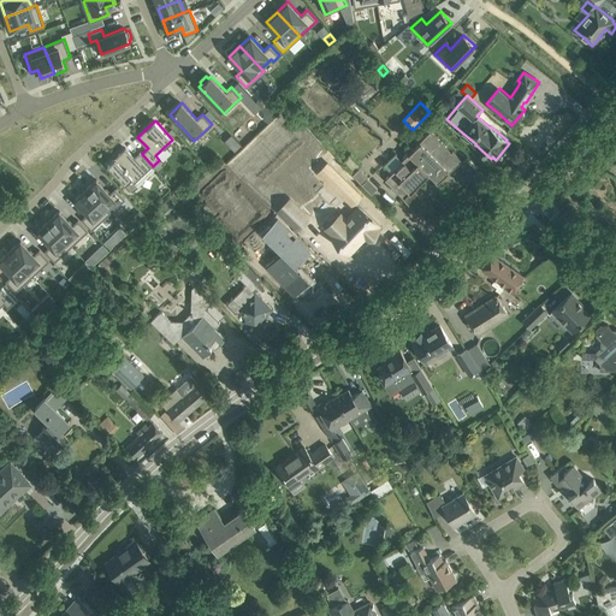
[(41,130),(30,140),(47,159),(59,149),(41,130)]
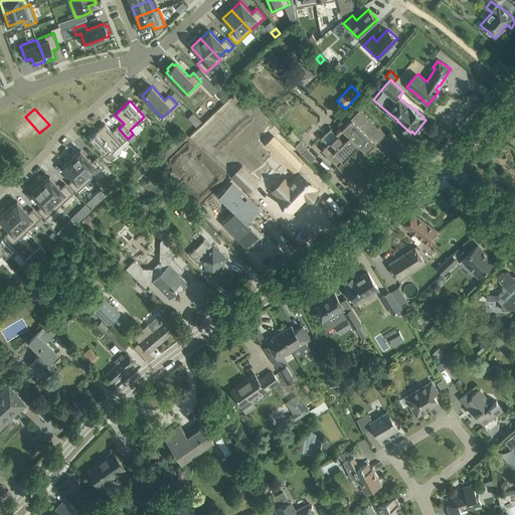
[(321,150),(341,170),(348,177),(357,170),(346,157),(358,145),(366,152),(366,153),(367,153),(368,153),(369,153),(370,153),(370,152),(371,152),(371,151),(369,149),(374,143),(376,144),(386,134),(378,127),(377,128),(359,110),(337,132),(339,133),(321,150)]
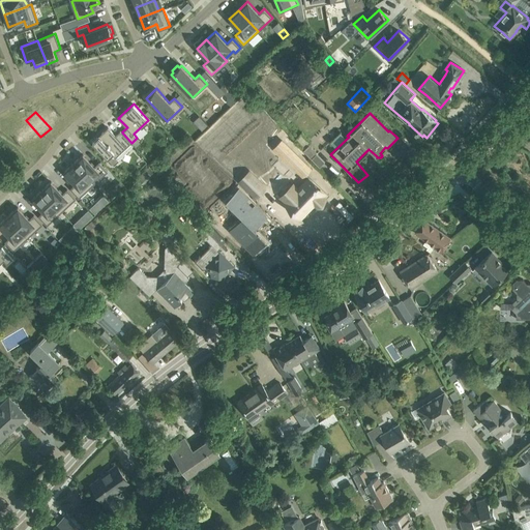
[(122,133),(122,131),(121,130),(116,135),(108,127),(92,142),(108,157),(112,153),(116,157),(131,143),(122,133)]
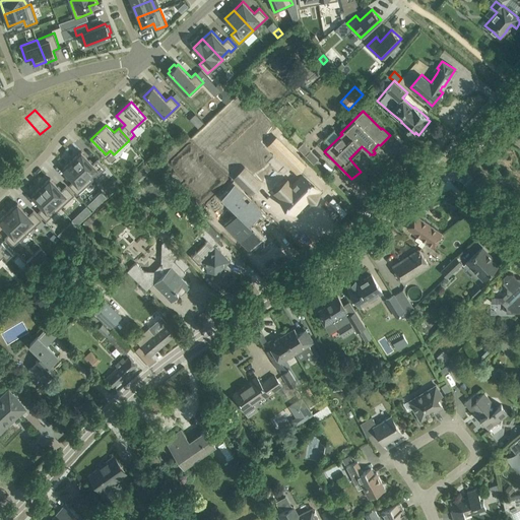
[(187,149),(196,158),(210,143),(201,134),(187,149)]
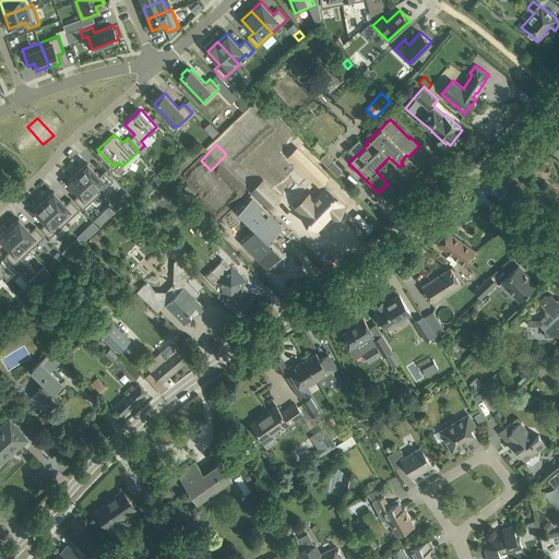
[(326,176),(297,147),(292,154),(295,157),(294,159),(310,175),(312,171),(322,181),(326,176)]
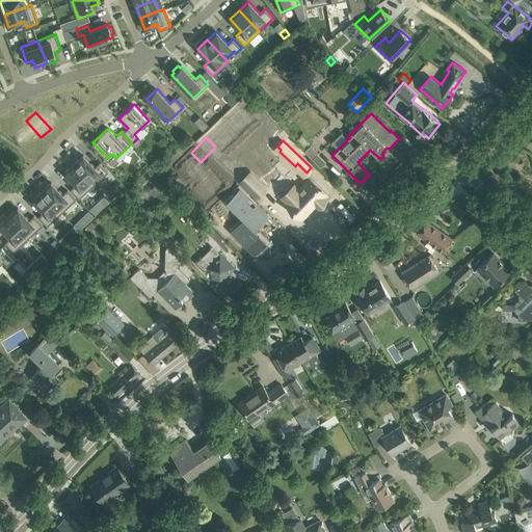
[(313,159),(319,154),(311,145),(304,151),(313,159)]
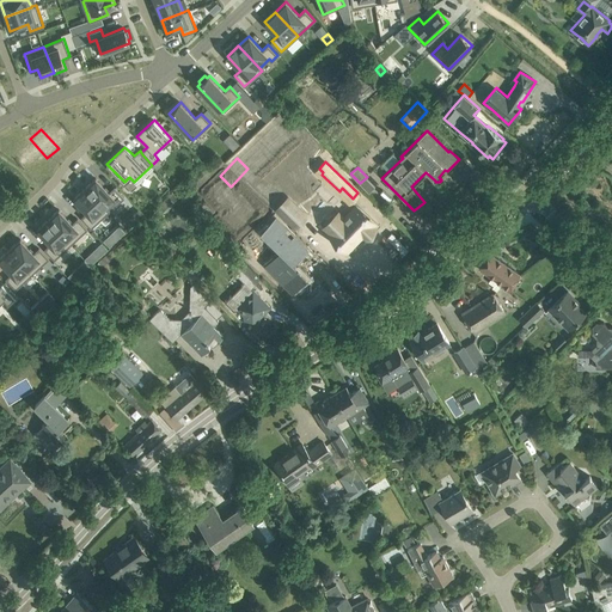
[(96,178),(85,188),(108,213),(124,197),(110,183),(105,188),(96,178)]
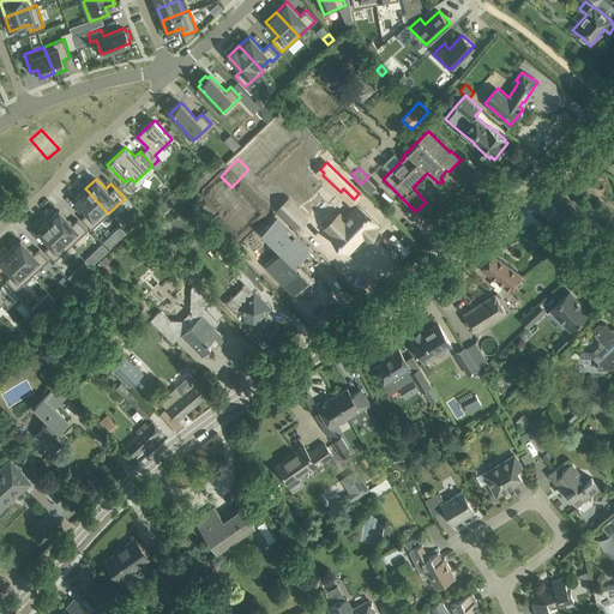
[(108,214),(85,188),(74,199),(88,214),(82,218),(91,229),(108,214)]
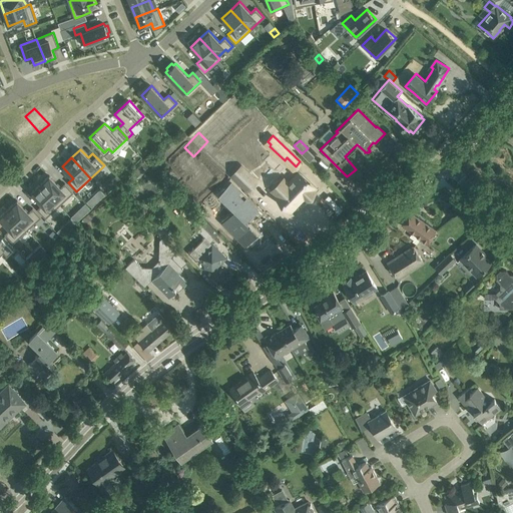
[(137,167),(137,175),(148,164),(144,160),(137,167)]
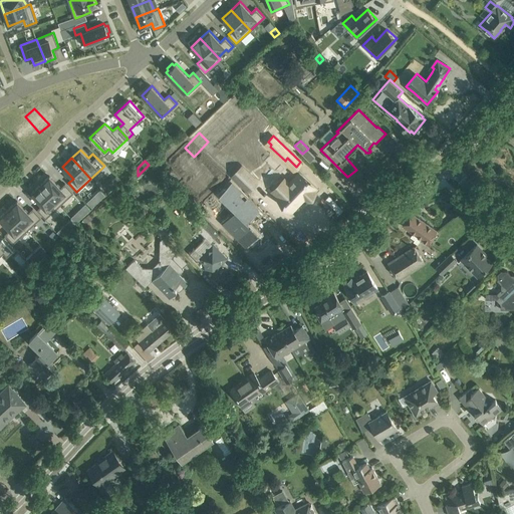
[(179,167),(170,176),(196,202),(205,193),(179,167)]
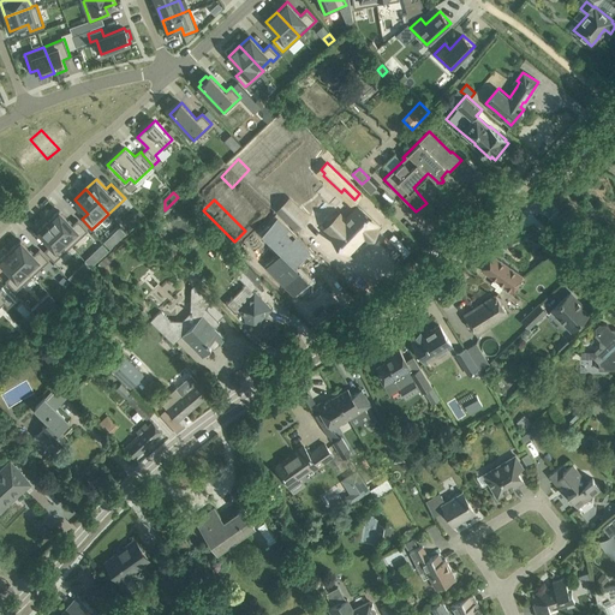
[(292,201),(281,213),(299,231),(310,220),(292,201)]
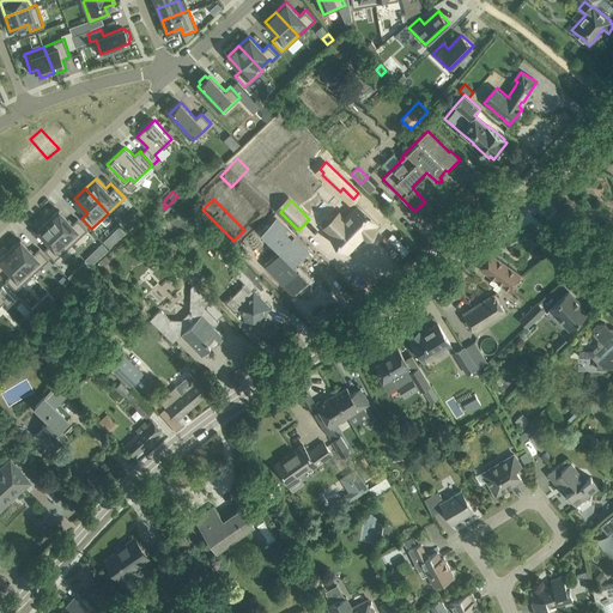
[(594,208),(589,204),(584,208),(589,213),(594,208)]
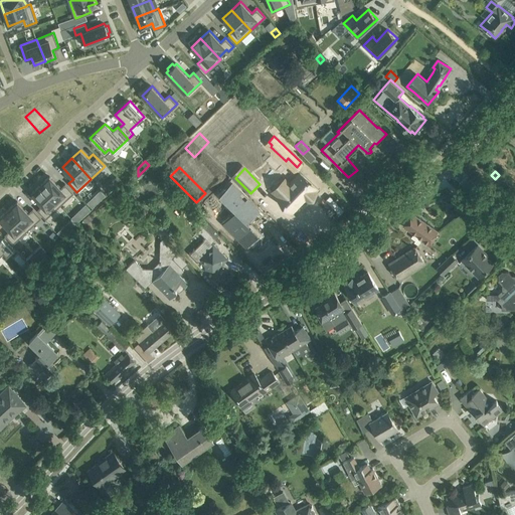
[(287,187),(278,196),(293,211),(305,198),(308,201),(316,193),(313,191),(314,190),(299,175),(292,182),(291,181),(286,186),(287,187)]
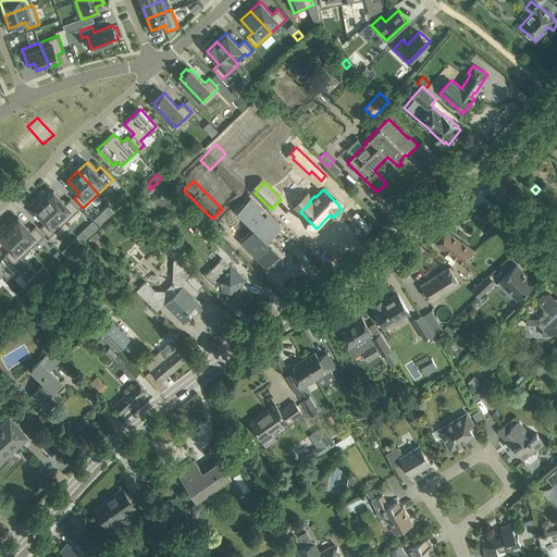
[(44,200),(64,222),(79,208),(71,199),(65,203),(53,190),(44,200)]
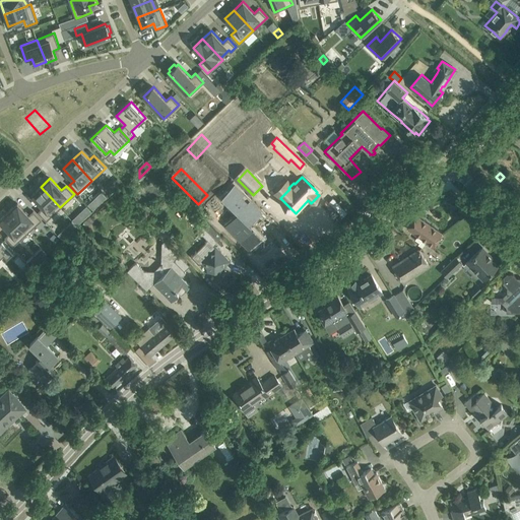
[(118,178),(113,182),(117,187),(122,183),(118,178)]
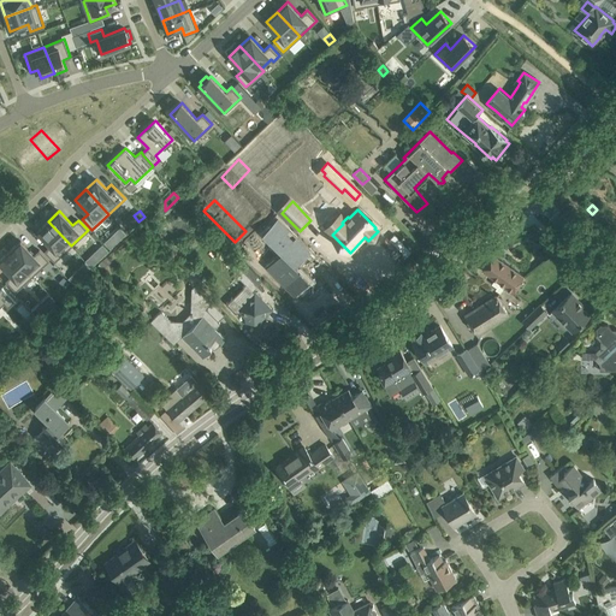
[(54,261),(71,246),(48,221),(37,231),(51,246),(45,250),(54,261)]
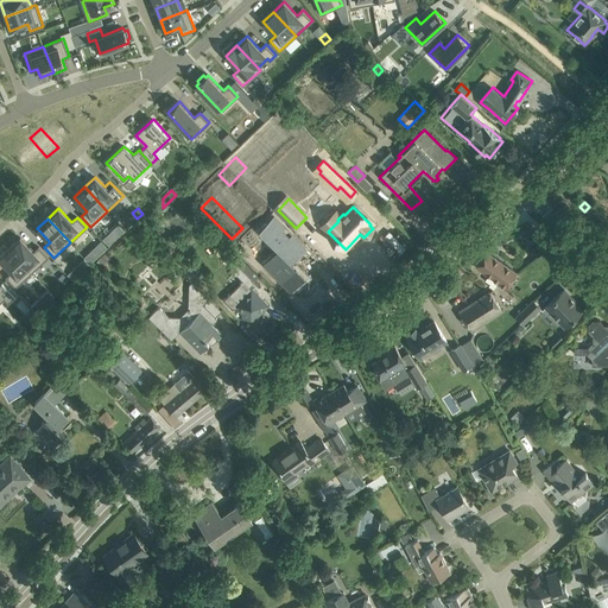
[(277,223),(267,233),(276,241),(274,242),(280,248),(282,247),(286,251),(279,258),(277,257),(267,266),(293,291),(306,277),(292,264),(298,258),(299,259),(305,253),(284,233),(286,230),(278,222),(277,221),(276,222),(277,223)]
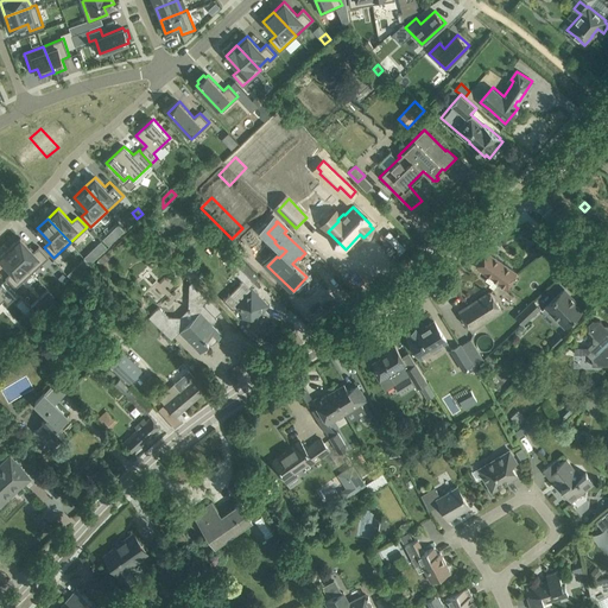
[(119,223),(103,239),(109,245),(111,244),(125,230),(119,223)]
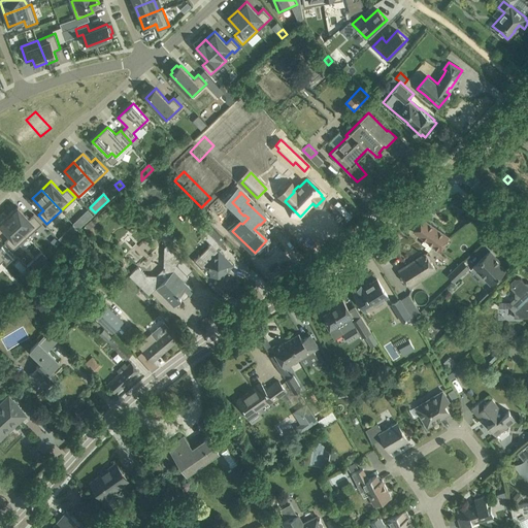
[(18,206),(8,215),(28,236),(42,223),(34,213),(29,219),(18,206)]
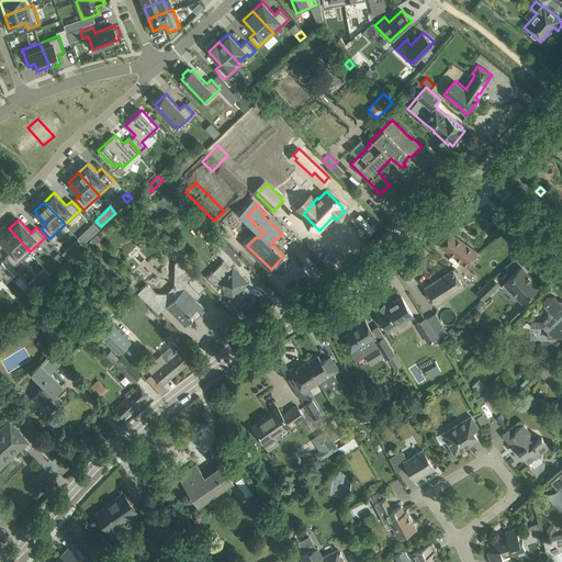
[(92,224),(86,231),(91,236),(98,231),(92,224)]
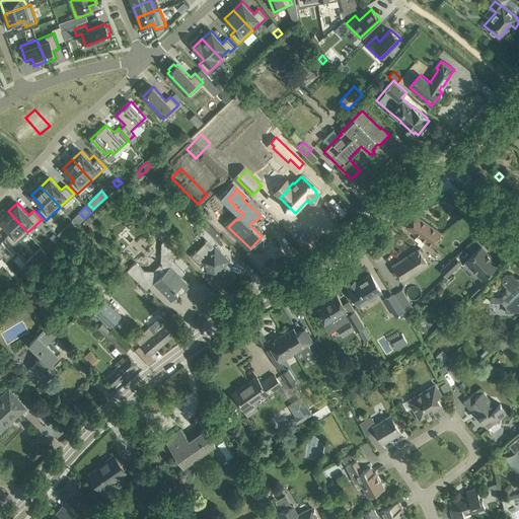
[(27,232),(8,211),(0,218),(0,221),(10,232),(5,236),(13,245),(27,232)]
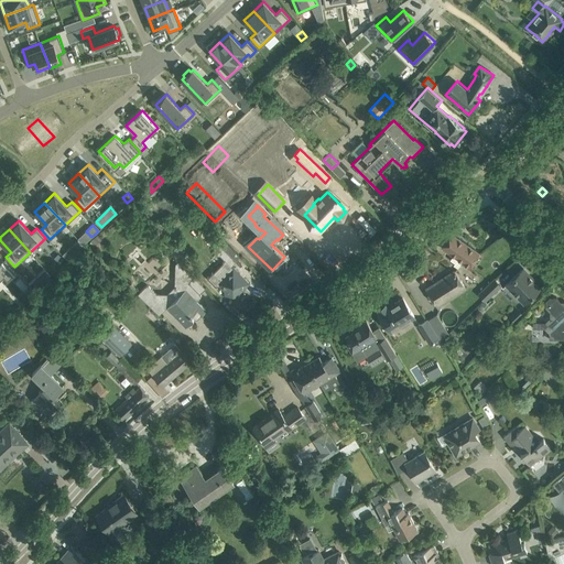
[(458,269),(462,263),(468,268),(474,261),(479,252),(452,232),(442,247),(447,250),(453,255),(449,260),(455,264),(454,266),(458,269)]
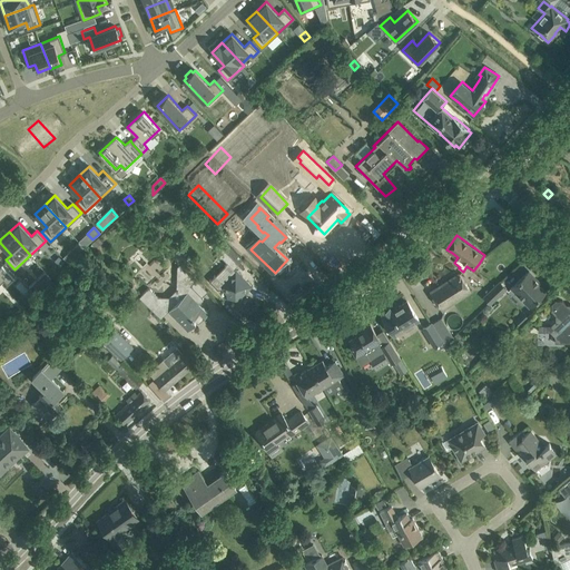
[(228,264),(234,268),(243,259),(235,252),(229,245),(224,241),(218,245),(224,251),(219,255),(222,256),(228,264)]
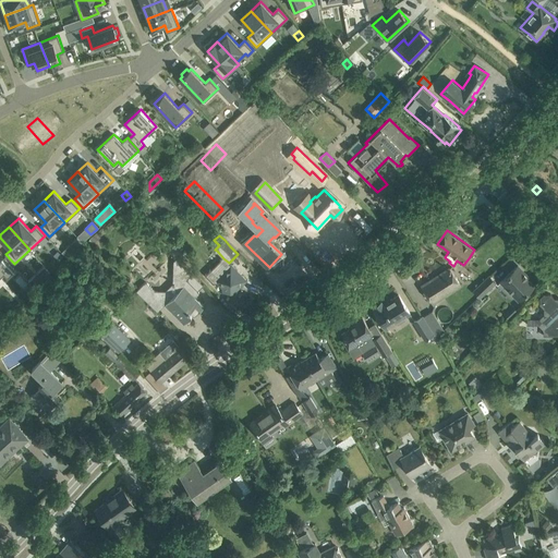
[(77,237),(61,251),(67,256),(82,242),(77,237)]
